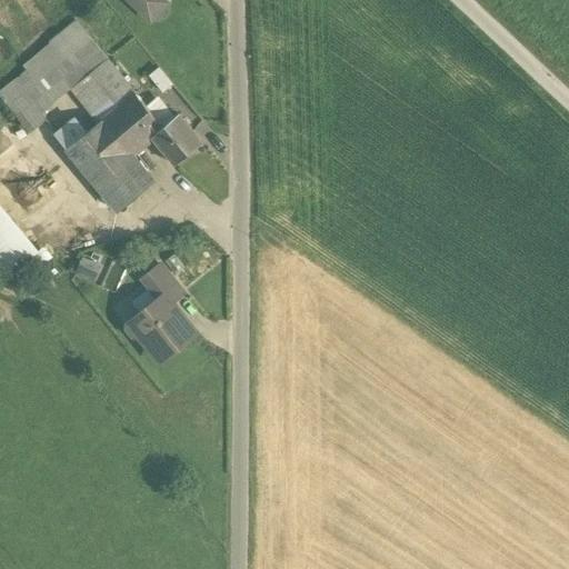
[(129,0),(152,21),(169,2),(166,0),(129,0)]
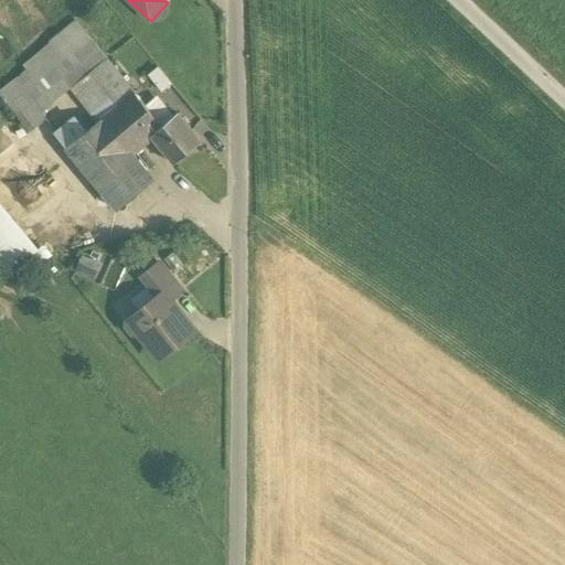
[(76,22),(50,43),(65,62),(92,41),(76,22)]
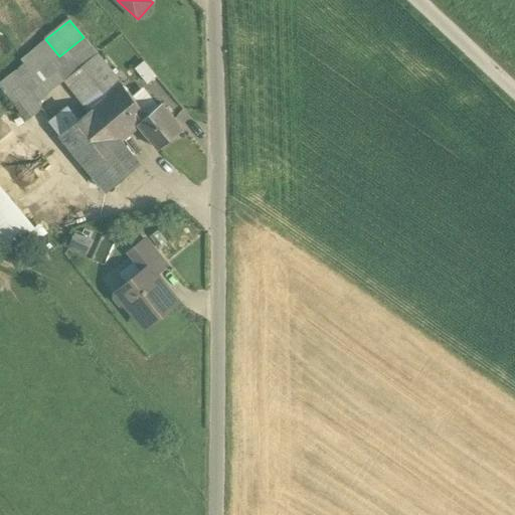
[(122,84),(83,37),(59,56),(21,87),(35,104),(63,80),(89,112),(91,110),(122,84)]
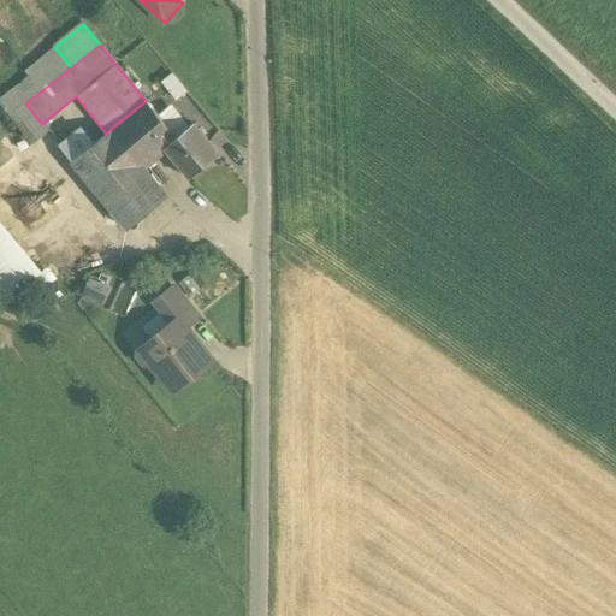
[(71,67),(54,47),(24,72),(28,77),(0,99),(0,105),(10,117),(25,104),(71,67)]
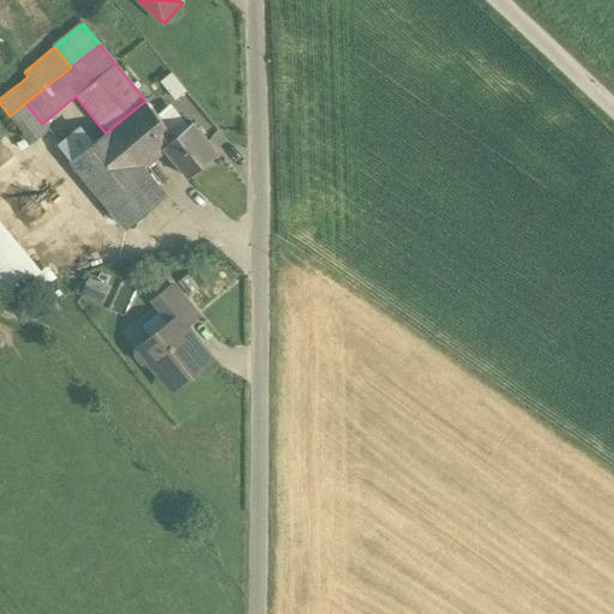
[(175,138),(145,101),(108,131),(138,168),(162,149),(175,138)]
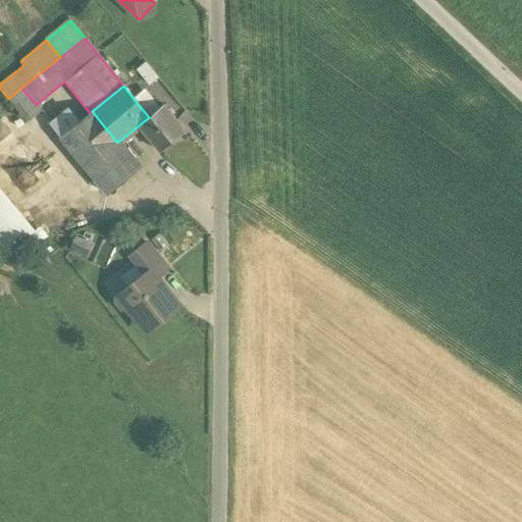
[(36,105),(21,88),(8,99),(28,123),(41,112),(36,105)]
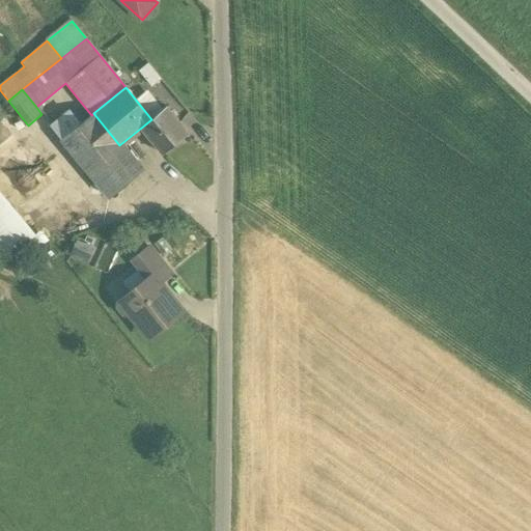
[(188,133),(167,107),(151,119),(140,129),(162,155),(188,133)]
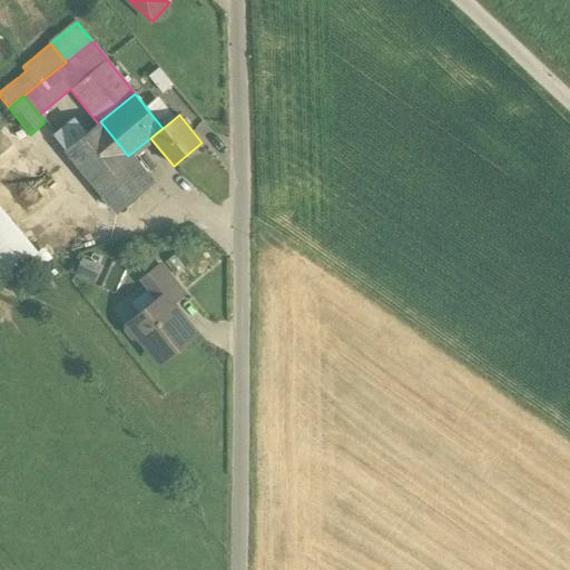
[(128,156),(100,121),(98,124),(84,135),(66,149),(118,213),(151,184),(128,156)]
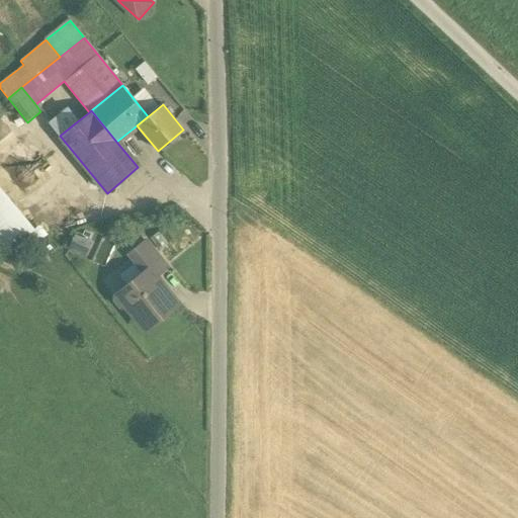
[(65,112),(50,124),(60,136),(76,122),(70,115),(66,114),(65,112)]
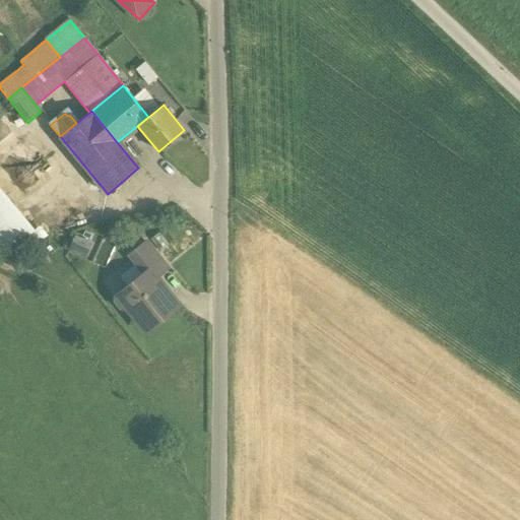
[(28,235),(0,200),(0,242),(8,252),(28,235)]
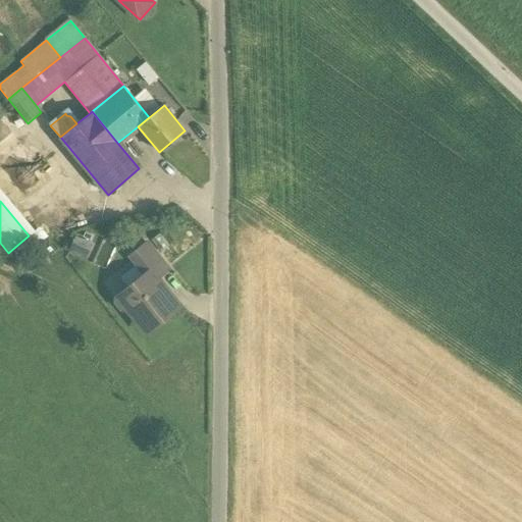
[(167,270),(146,244),(131,256),(147,276),(152,272),(157,278),(167,270)]
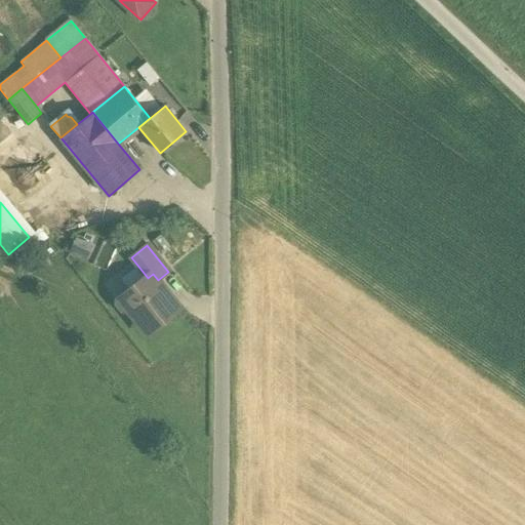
[(103,274),(110,259),(88,250),(82,265),(103,274)]
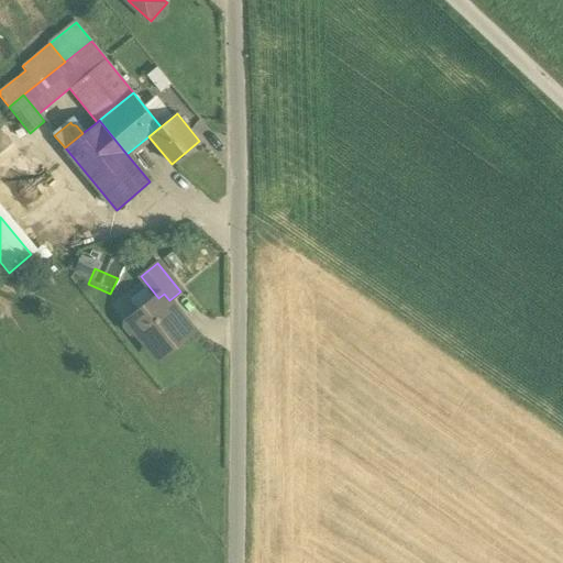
[(169,300),(164,294),(158,298),(141,313),(135,312),(129,318),(128,326),(132,331),(139,332),(157,355),(191,328),(169,300)]
